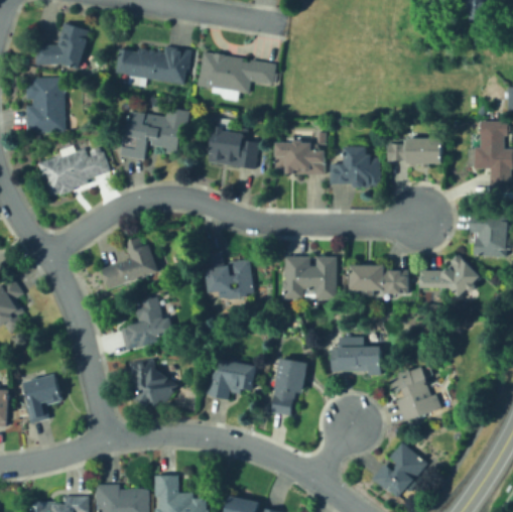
[(484,0),(484,22),(465,22),(465,0),(484,0)]
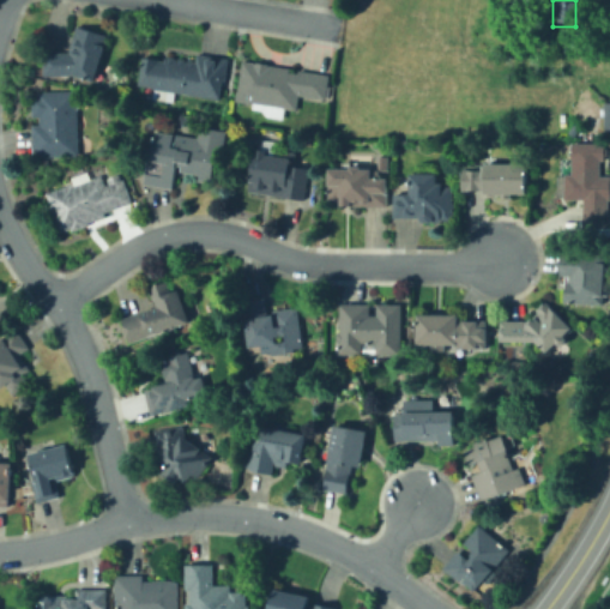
[(40,54),(68,53),(72,41),(70,40),(73,26),(106,36),(92,80),(72,74),(40,77),(40,54)]
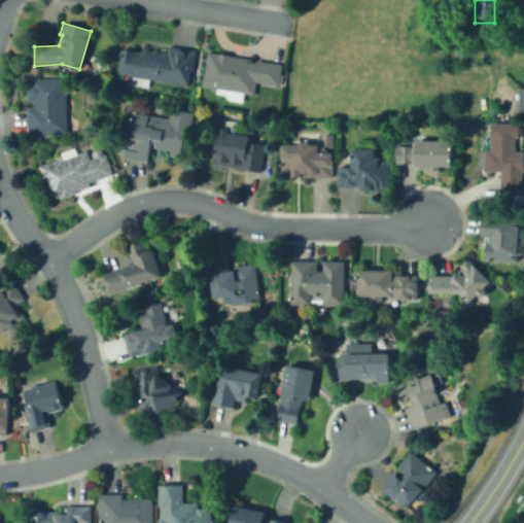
[(193,51),(186,90),(168,86),(168,88),(152,84),(150,95),(130,91),(132,80),(119,77),(125,49),(165,57),(166,47),(193,51)]
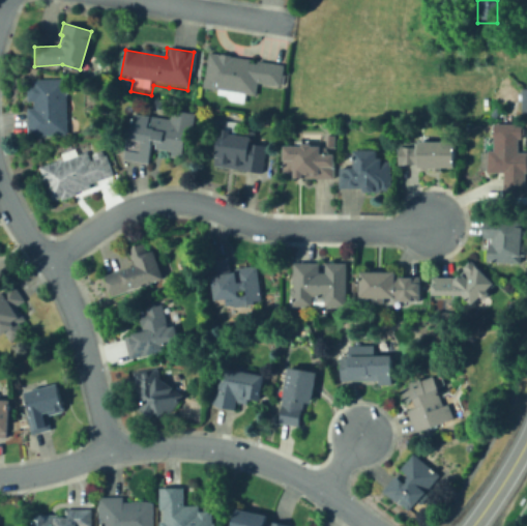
[(208,54),(249,60),(249,63),(256,64),(257,62),(283,66),(279,87),(256,83),(254,97),(202,89),(208,54)]
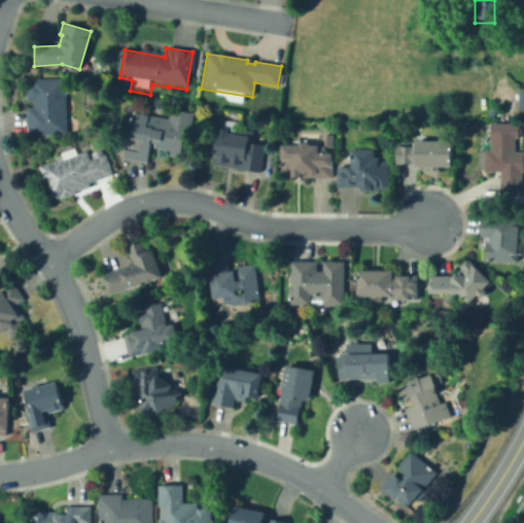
[(65,137),(28,137),(28,101),(31,101),(31,83),(65,83),(65,137)]
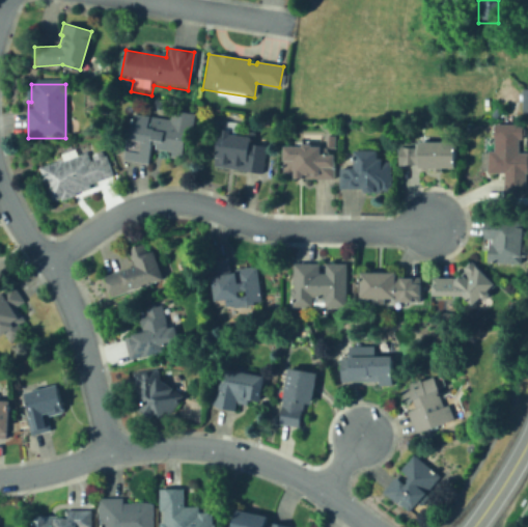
[(518,115),(527,115),(527,91),(519,91),(518,115)]
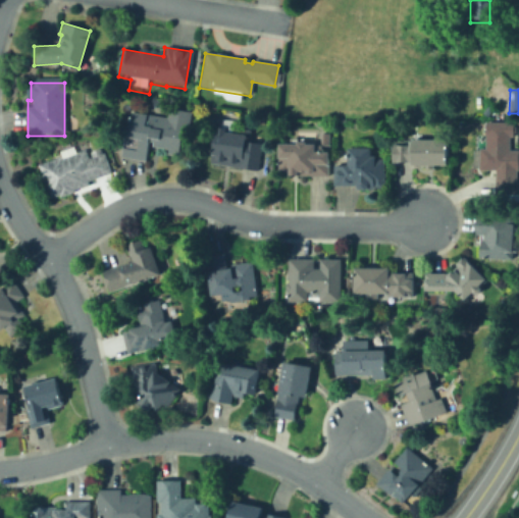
[(187,114),(182,137),(177,136),(173,155),(148,149),(145,164),(121,159),(131,115),(162,122),(165,109),(187,114)]
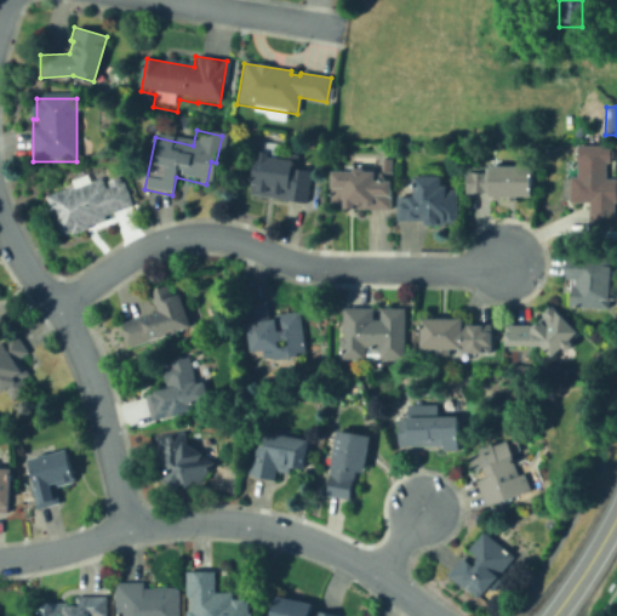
[(584,135),(577,144),(570,140),(577,130),(584,135)]
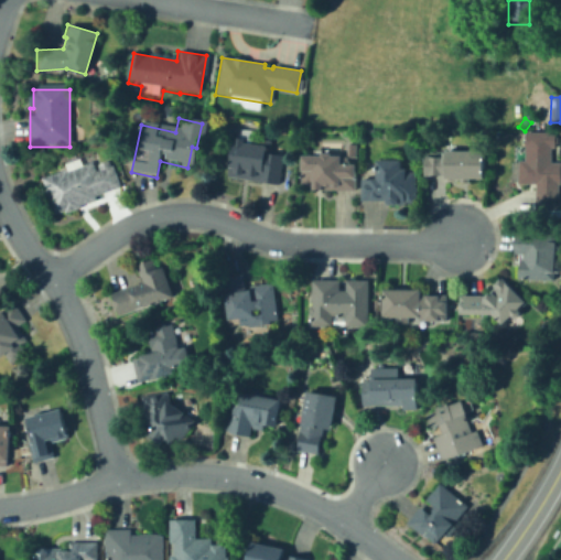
[(234,138),(244,140),(244,141),(267,144),(266,153),(280,155),(276,184),(228,176),(234,138)]
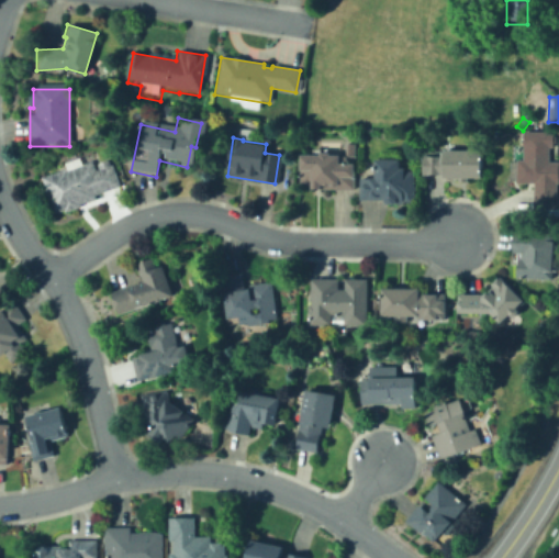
[(344,158),(344,144),(355,144),(355,158),(344,158)]
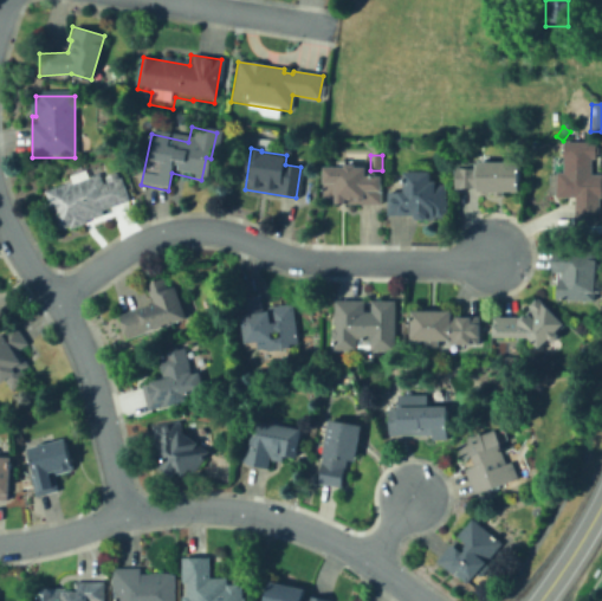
[(590,155),(589,218),(575,218),(575,198),(554,198),(554,174),(562,174),(563,155),(590,155)]
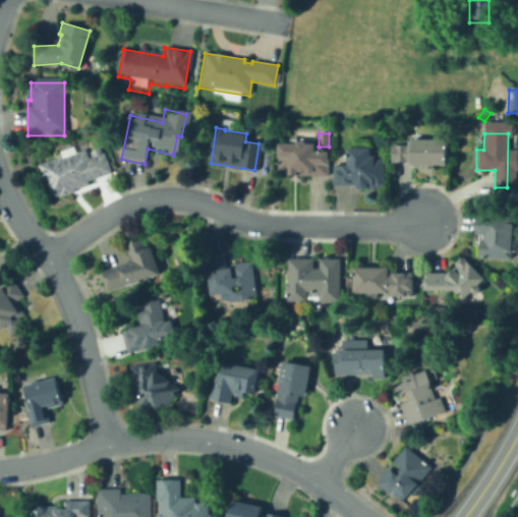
[(449,138),(449,164),(432,164),(432,169),(423,169),(423,164),(411,164),(411,162),(393,162),(393,142),(411,142),(411,138),(449,138)]
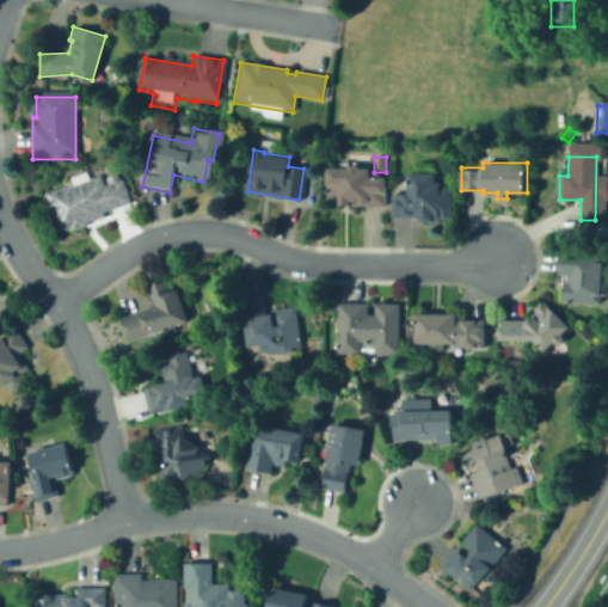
[(360,164),(360,167),(369,167),(369,178),(385,178),(385,207),(349,207),(349,204),(338,204),(338,203),(325,203),(325,184),(326,184),(326,167),(348,167),(348,164),(360,164)]
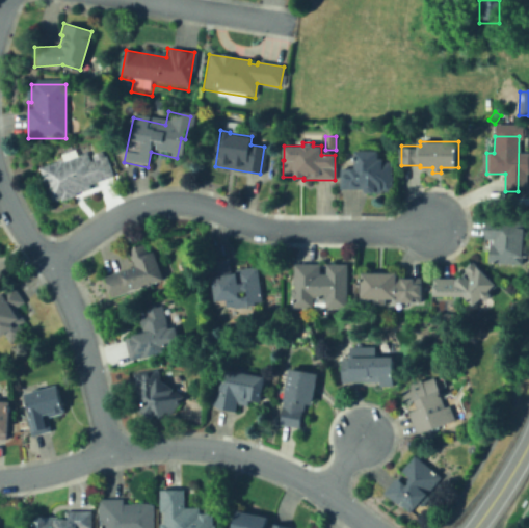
[(382,158),(382,163),(392,163),(392,192),(365,192),(365,190),(339,190),(339,165),(354,165),(354,150),(377,150),(377,158),(382,158)]
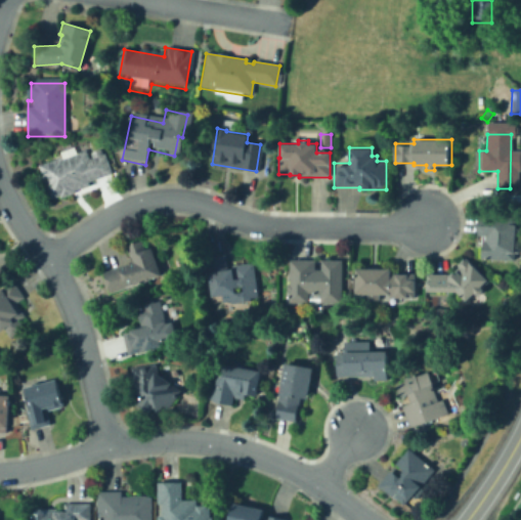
[(83,152),(87,161),(106,154),(116,178),(51,203),(38,168),(83,152)]
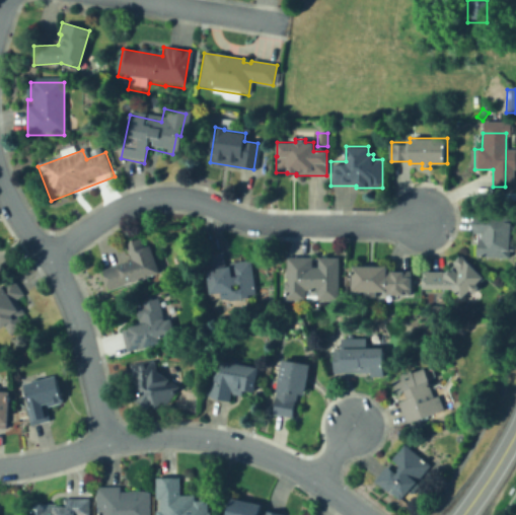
[(474,213),(511,216),(508,260),(480,258),(482,234),(472,233),(474,213)]
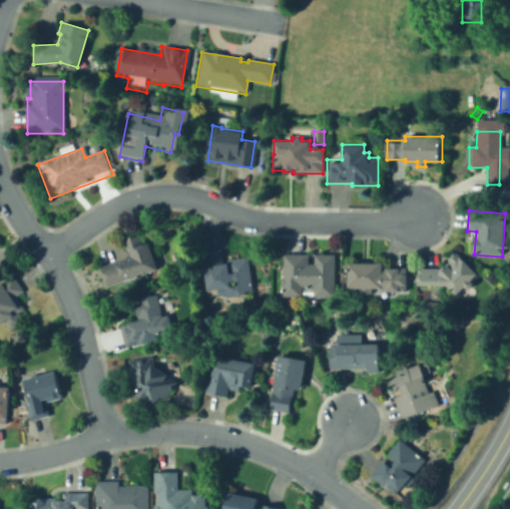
[(156,275),(107,289),(102,270),(128,263),(124,246),(146,240),(156,275)]
